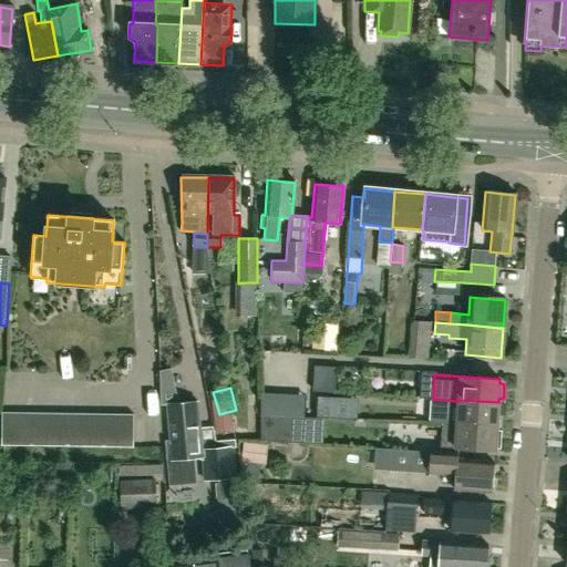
[(317,416),(337,418),(337,398),(318,397),(317,416)]
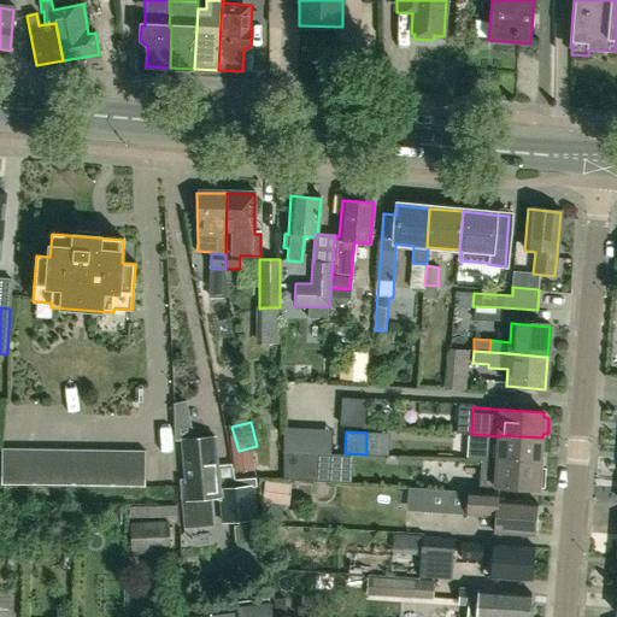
[(481,460),(540,464),(542,438),(498,435),(498,436),(471,434),(470,434),(468,459),(481,460)]
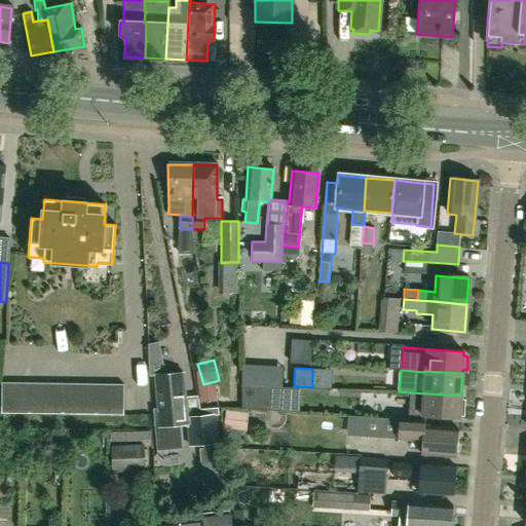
[(157,410),(154,410),(155,427),(157,451),(182,449),(180,425),(187,427),(189,446),(217,444),(215,414),(187,416),(185,397),(184,374),(165,376),(155,376),(157,410)]
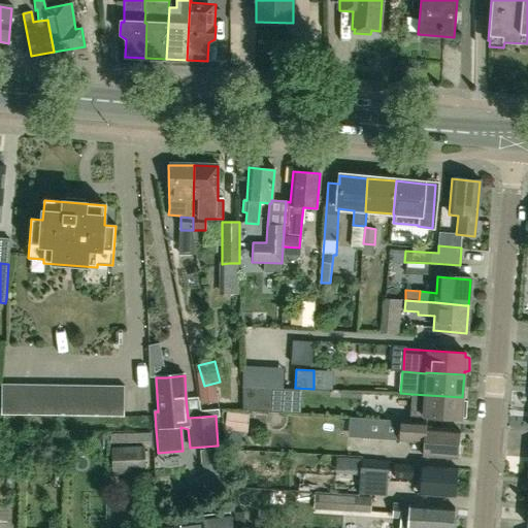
[(326,387),(344,387),(344,376),(326,375),(326,387)]
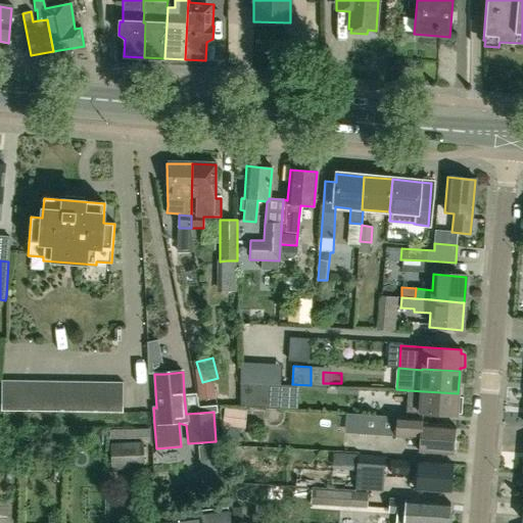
[(14,413),(14,382),(1,381),(0,412),(14,413)]
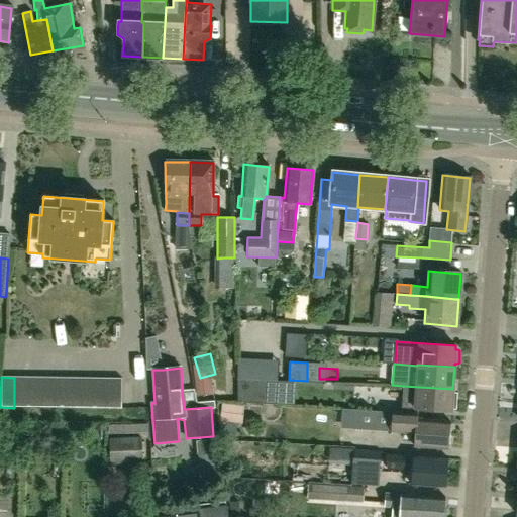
[(27,408),(27,378),(14,378),(14,408),(27,408)]
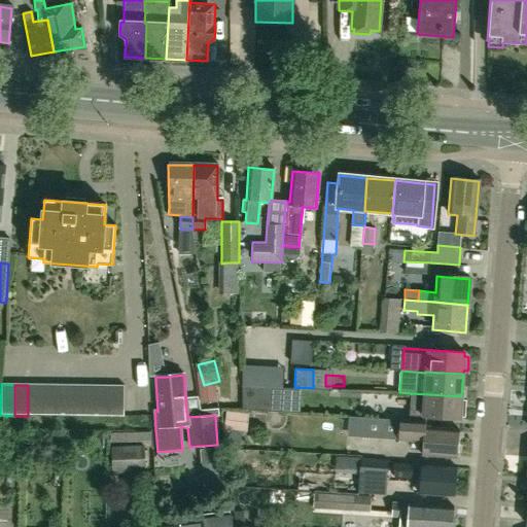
[(41,416),(42,385),(28,385),(28,416),(41,416)]
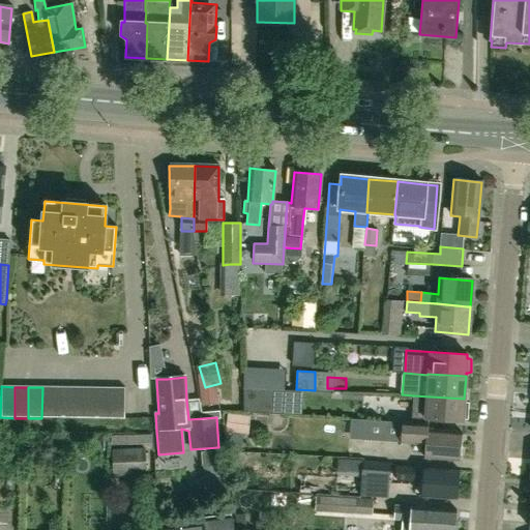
[(55,418),(56,387),(42,387),(41,418),(55,418)]
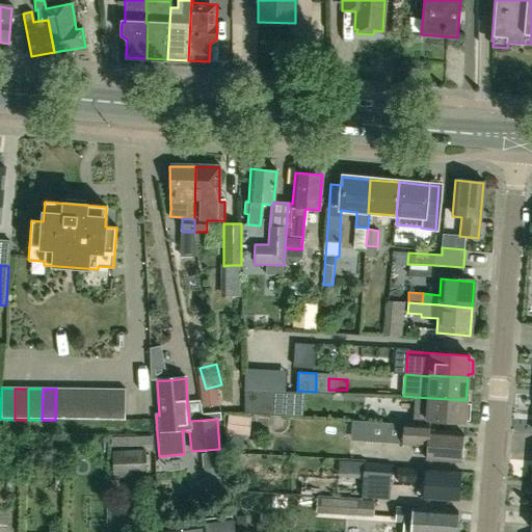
[(70,420),(70,389),(56,389),(55,420),(70,420)]
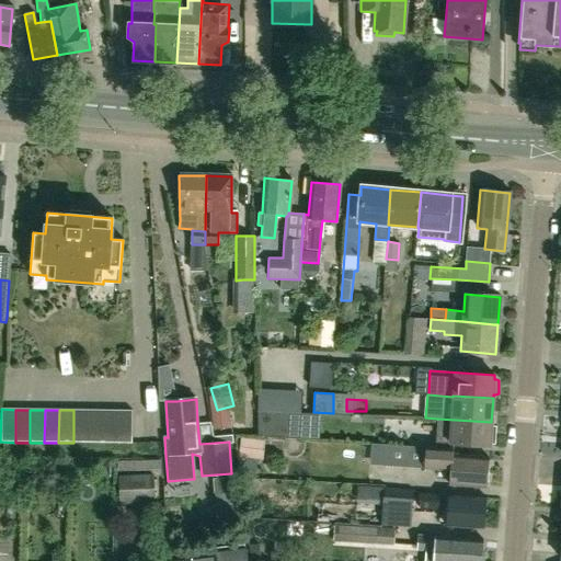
[(88,443),(88,410),(73,410),(73,443),(88,443)]
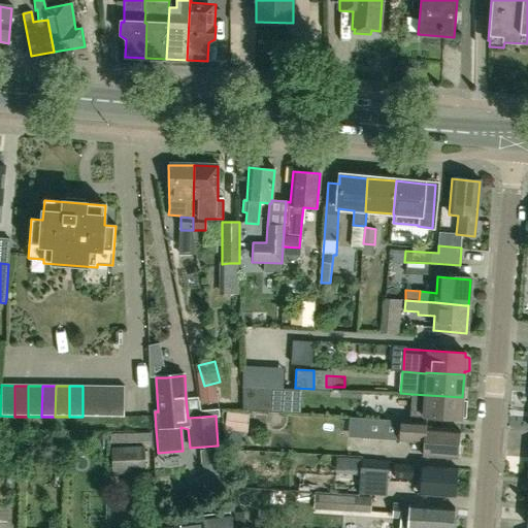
[(96,418),(97,387),(83,386),(83,417),(96,418)]
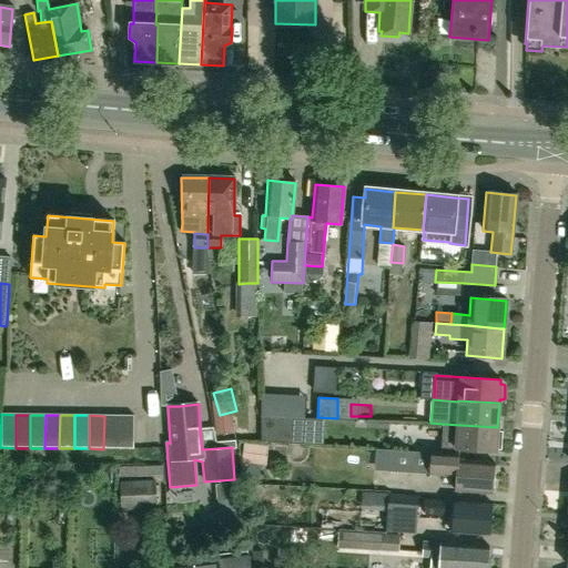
[(118,449),(119,416),(104,416),(103,449),(118,449)]
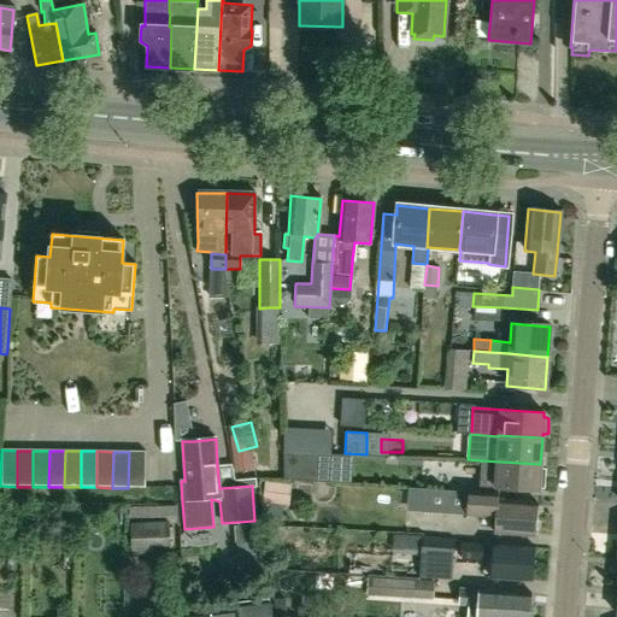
[(129,452),(128,488),(145,488),(145,452),(129,452)]
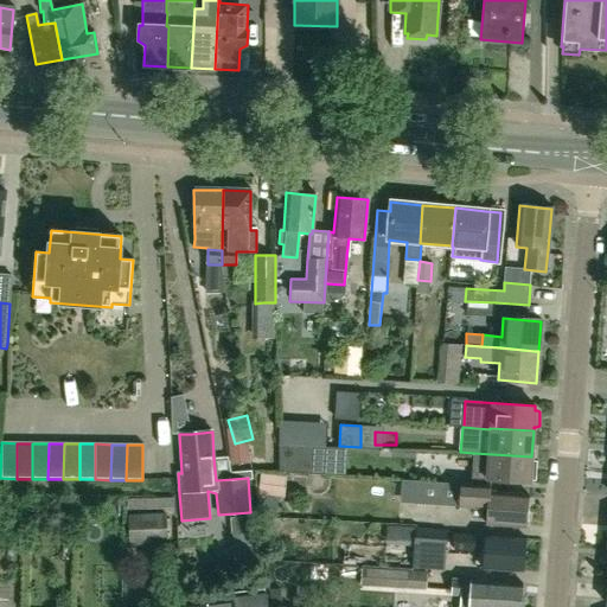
[(294,474),(295,446),(279,445),(279,464),(279,472),(279,473),(294,474)]
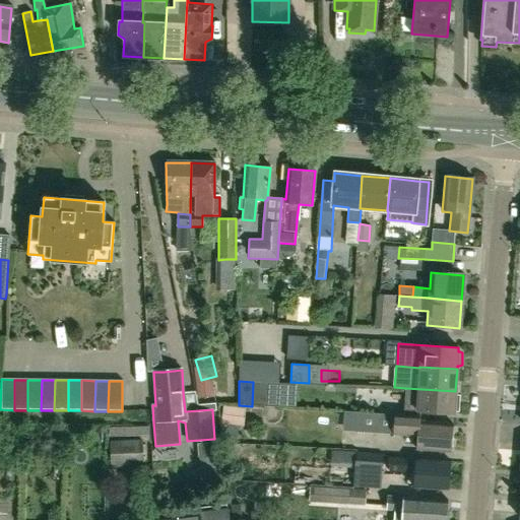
[(264,406),(266,382),(253,382),(252,406),(264,406)]
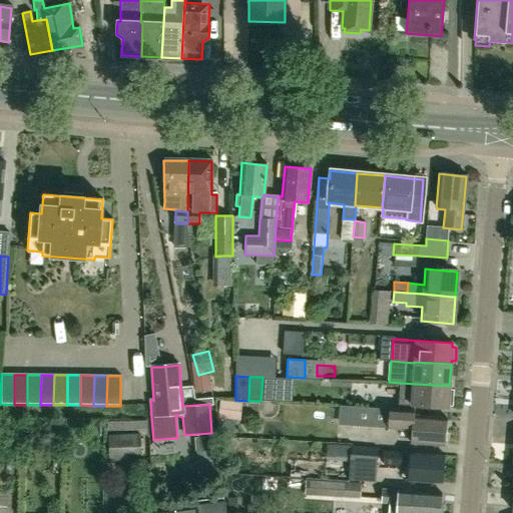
[(263,377),(261,401),(274,402),(276,378),(263,377)]
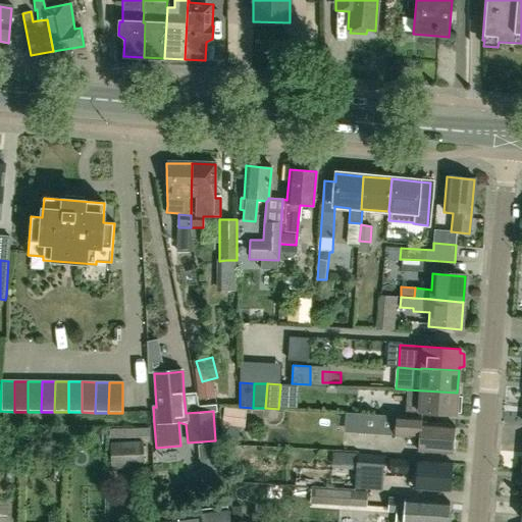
[(457,393),(407,389),(406,412),(456,416),(456,413),(458,413),(461,412),(462,400),(459,398),(457,398),(457,393)]
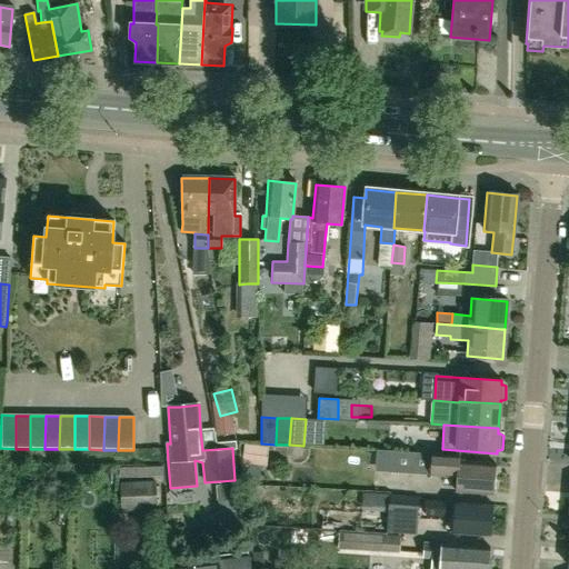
[(411,452),(395,451),(393,468),(410,470),(411,452)]
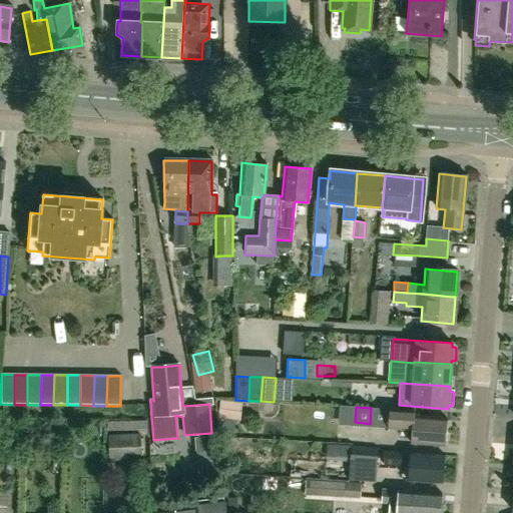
[(445,446),(446,419),(413,417),(414,411),(388,410),(387,429),(412,430),(411,443),(445,446)]
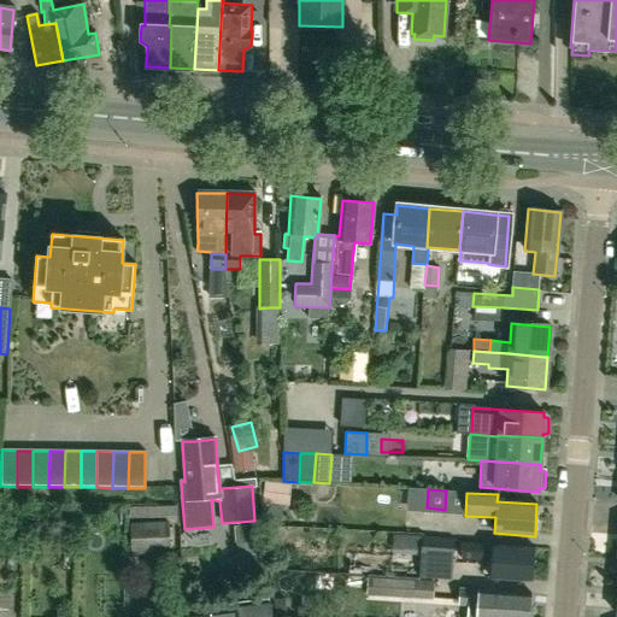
[(451,580),(456,538),(422,536),(418,579),(451,580)]
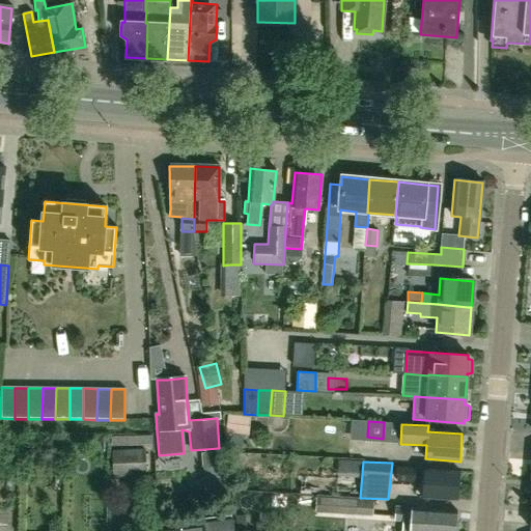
[(413,483),(414,469),(397,468),(396,481),(413,483)]
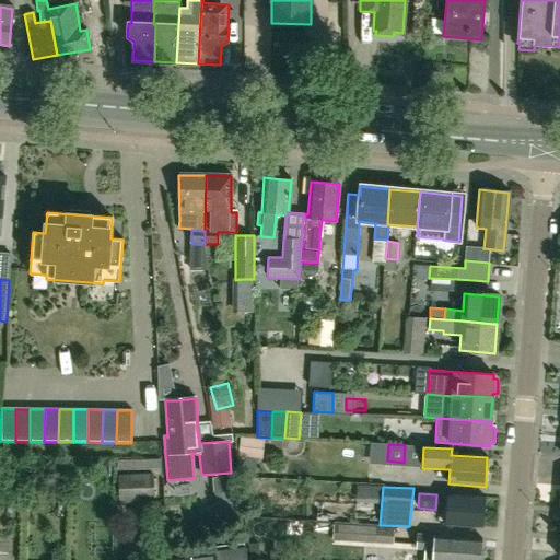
[(482,528),(485,498),(447,496),(445,526),(482,528)]
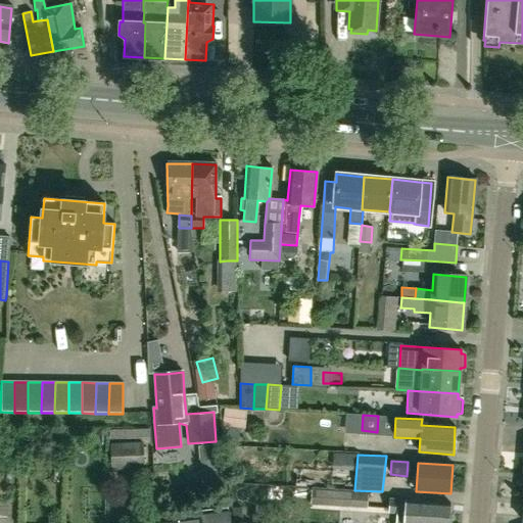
[(367,509),(368,493),(311,489),(310,505),(367,509)]
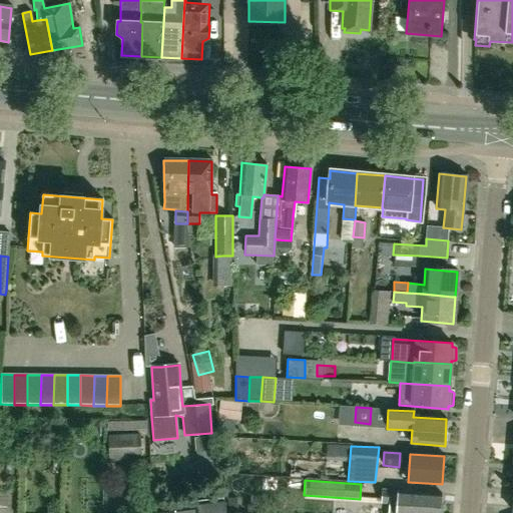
[(382,490),(381,503),(390,503),(397,504),(398,491),(382,490)]
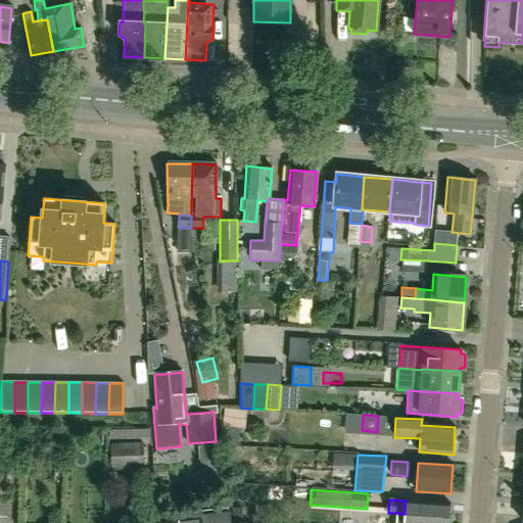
[(397,513),(396,522),(448,522),(449,504),(406,501),(405,514),(397,513)]
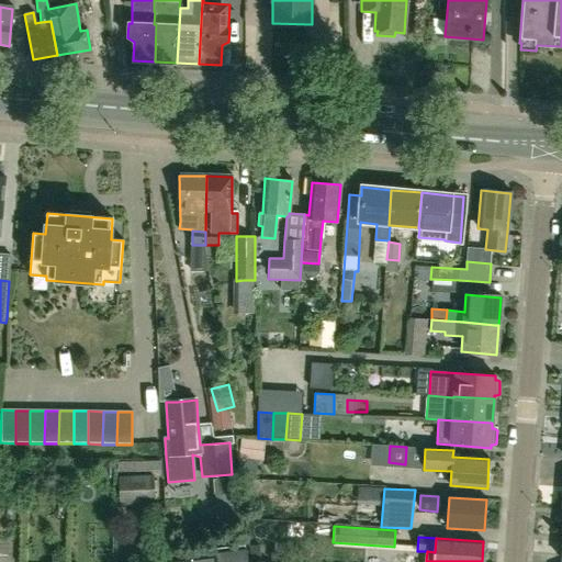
[(216,561),(248,561),(246,548),(215,552),(216,561)]
